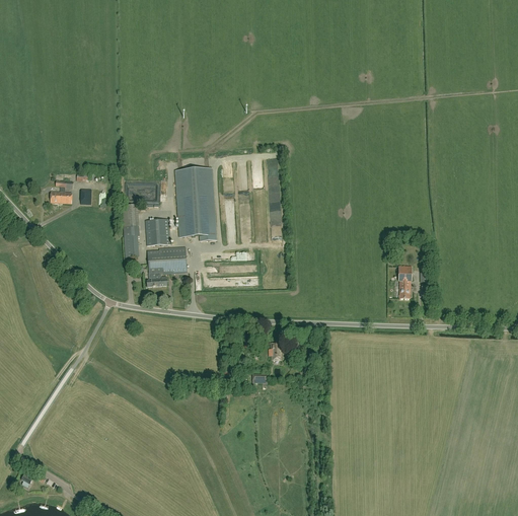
[(200,240),(215,239),(211,167),(175,169),(179,236),(199,234),(200,240)]
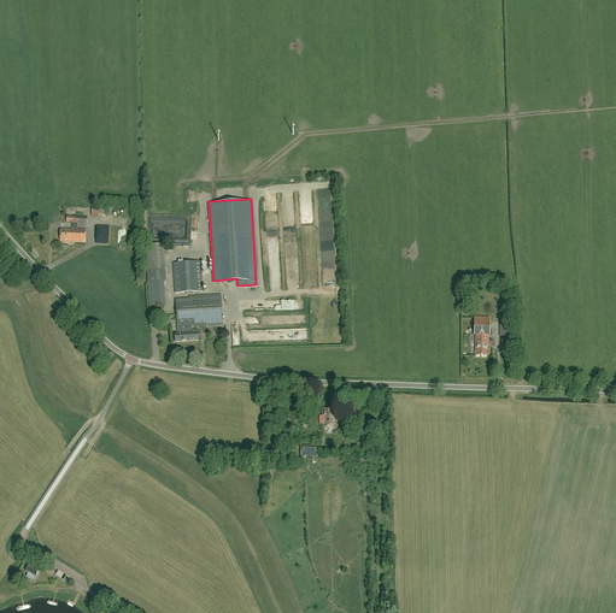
[(106,204),(91,202),(91,213),(105,213),(106,204)]
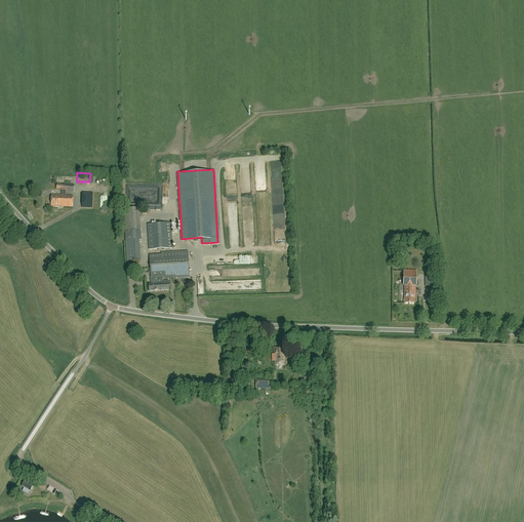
[(73,189),(73,183),(55,182),(55,188),(61,188),(61,194),(50,193),(50,203),(72,204),(72,194),(65,193),(65,189),(73,189)]
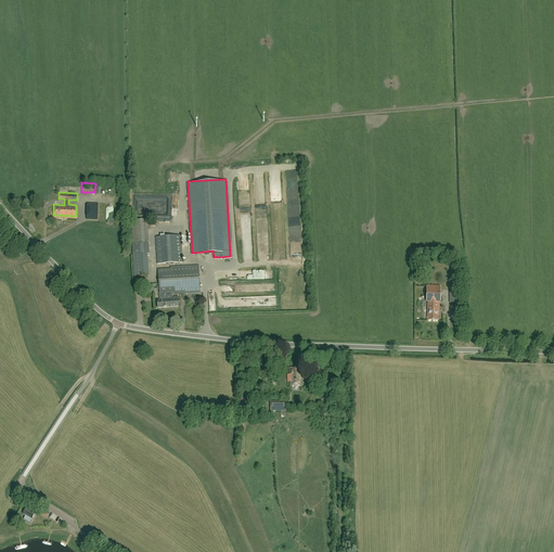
[(140,199),(141,204),(153,204),(153,208),(164,207),(163,203),(158,203),(158,196),(154,197),(140,199)]
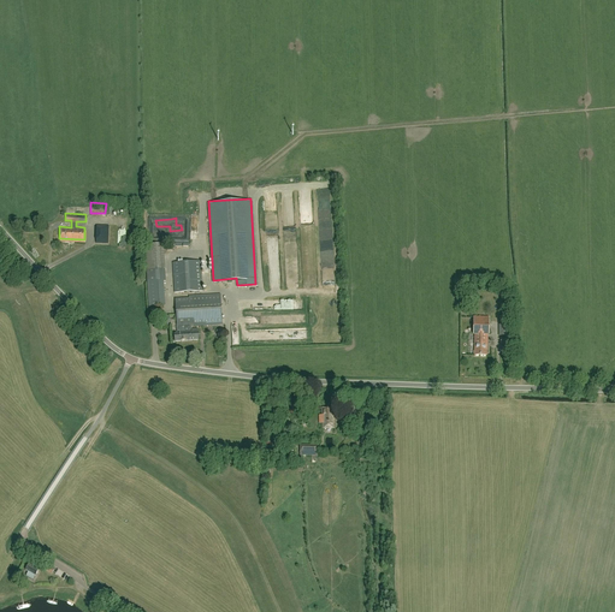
[(108,224),(95,223),(94,239),(107,239),(108,224)]
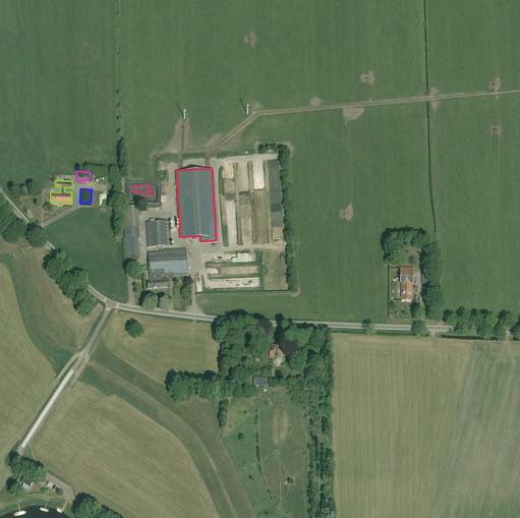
[(137,204),(122,205),(125,257),(139,256),(137,236),(139,236),(137,204)]
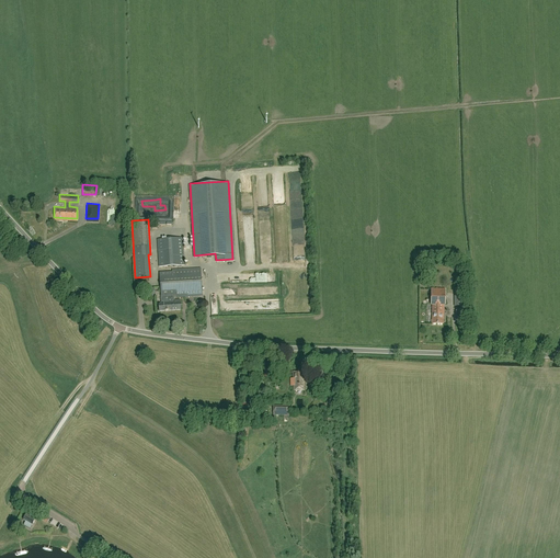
[(158,264),(184,262),(182,235),(156,237),(158,264)]
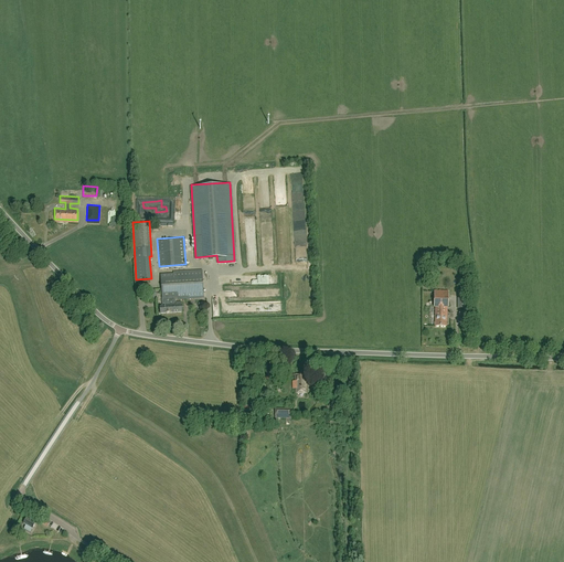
[(168,297),(176,297),(203,295),(201,267),(173,269),(173,272),(160,272),(161,303),(160,303),(160,304),(159,304),(160,310),(169,310),(168,297)]
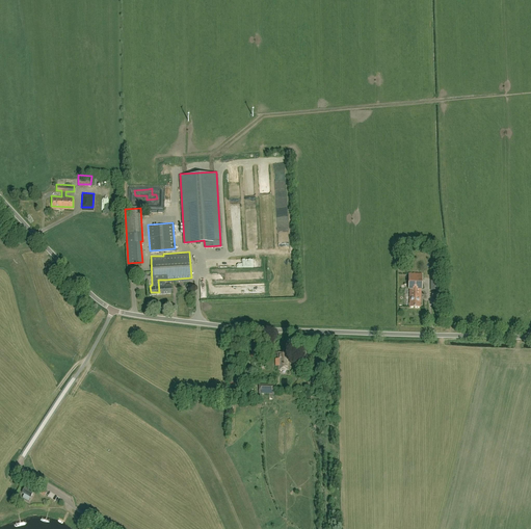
[(420,286),(421,286),(421,271),(407,271),(407,286),(408,286),(409,305),(420,305),(420,286)]
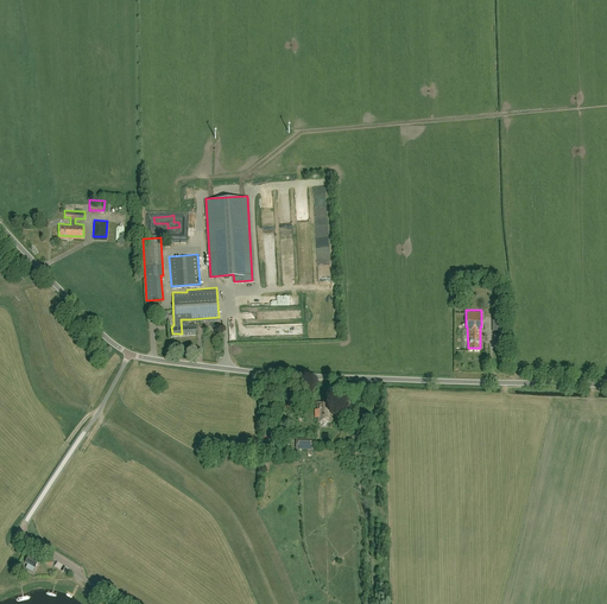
[(492,311),(492,313),(491,313),(491,329),(501,329),(501,313),(500,313),(500,311),(492,311)]
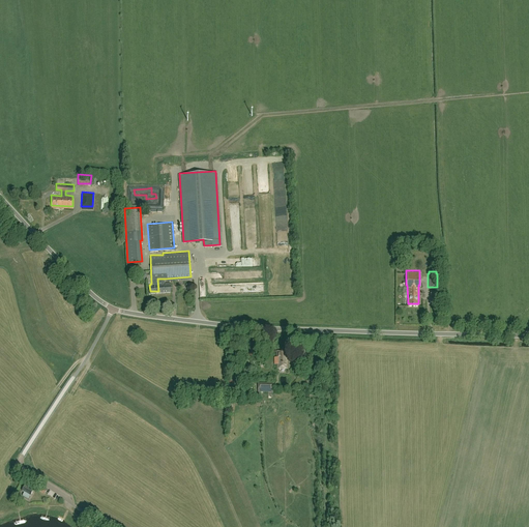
[(165,282),(165,279),(157,279),(158,291),(170,290),(169,281),(165,282)]
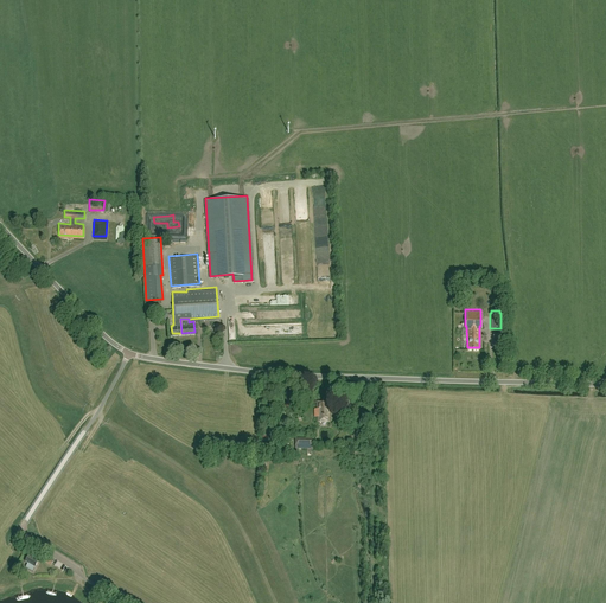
[(286,406),(294,398),(291,396),(289,397),(287,395),(285,397),(287,399),(282,404),(286,406)]
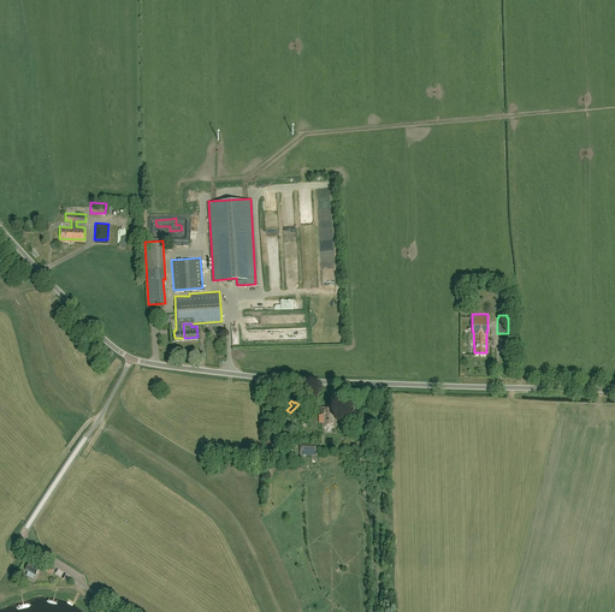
[(321,426),(333,426),(333,405),(321,405),(321,426)]
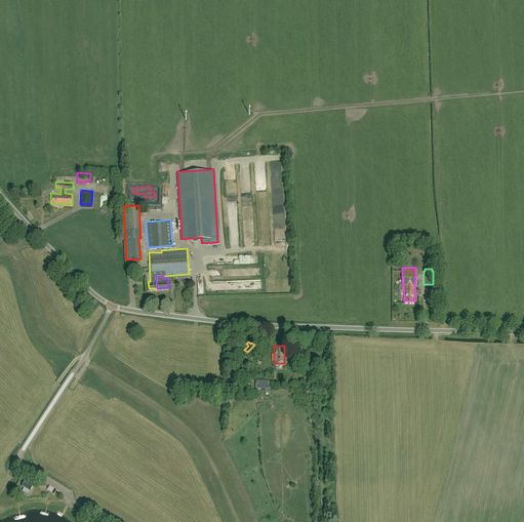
[(271,386),(271,377),(254,376),(254,386),(271,386)]
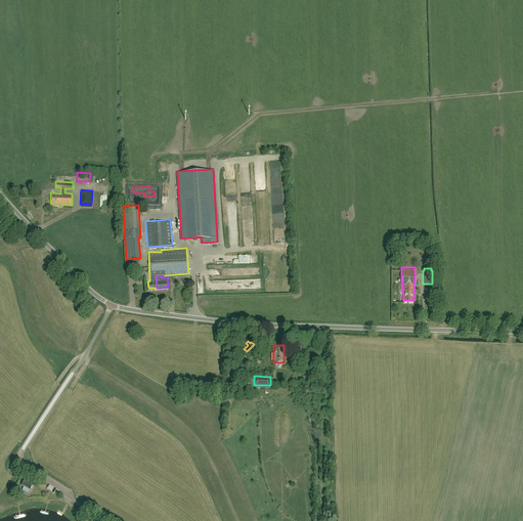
[(24,484),(22,487),(28,490),(29,487),(30,488),(33,483),(24,478),(22,483),(24,484)]
